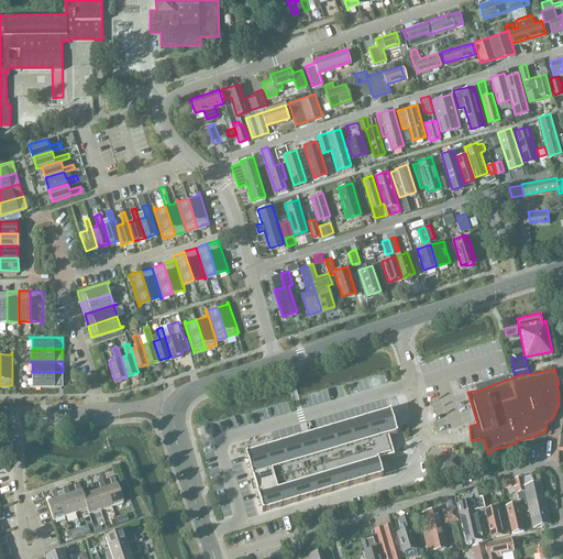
[(63,372),(32,372),(32,383),(30,383),(30,385),(63,384),(63,372)]
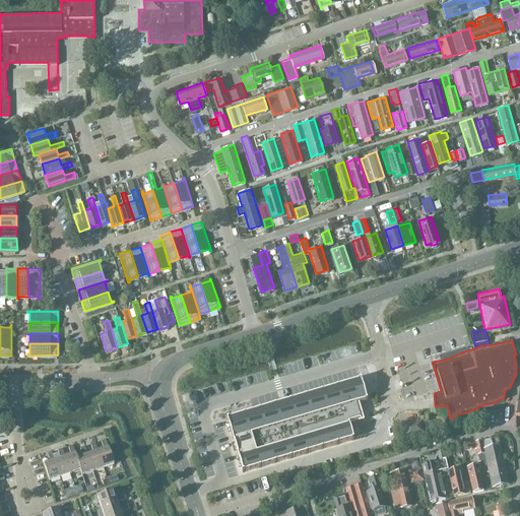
[(361,377),(226,416),(243,470),(353,437),(353,435),(352,433),(350,426),(349,424),(349,423),(364,417),(359,400),(367,398),(361,377)]
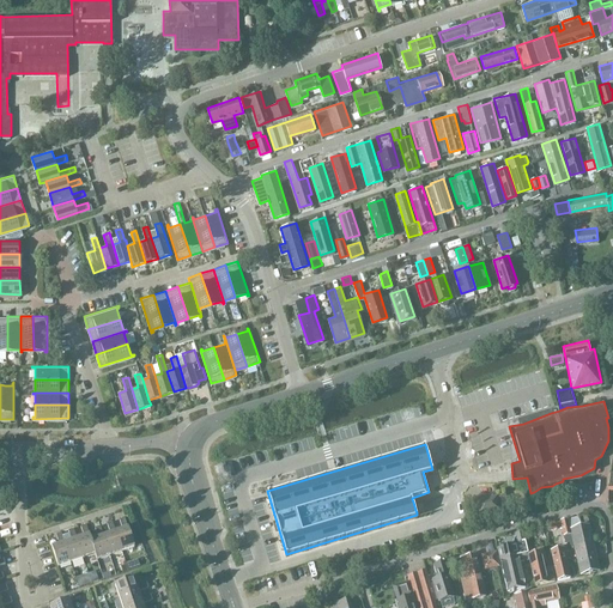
[(569,516),(572,537),(581,572),(600,567),(587,512),(568,516),(569,516)]
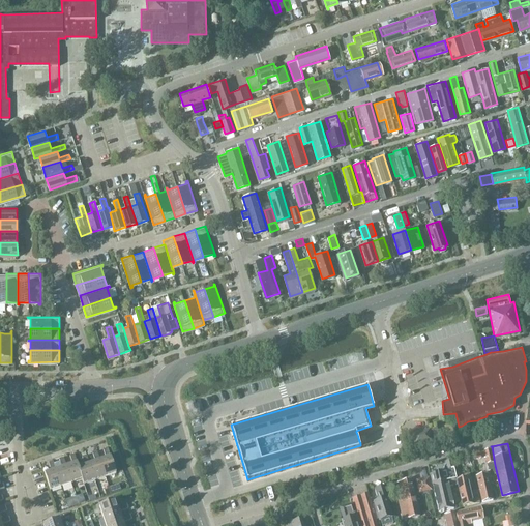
[(99,458),(106,474),(116,470),(115,467),(111,455),(108,445),(104,446),(106,456),(100,458),(99,458)]
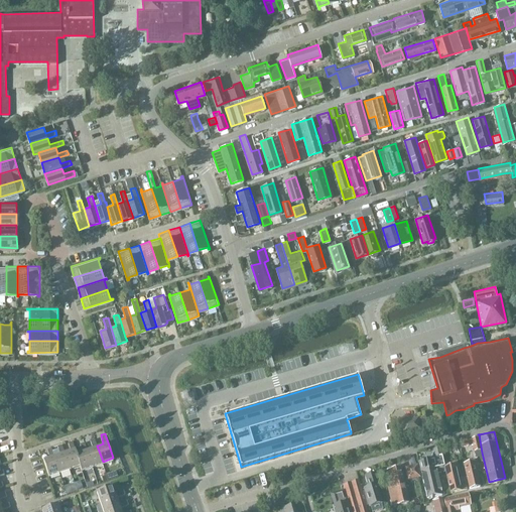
[(468,434),(460,436),(462,443),(470,442),(468,434)]
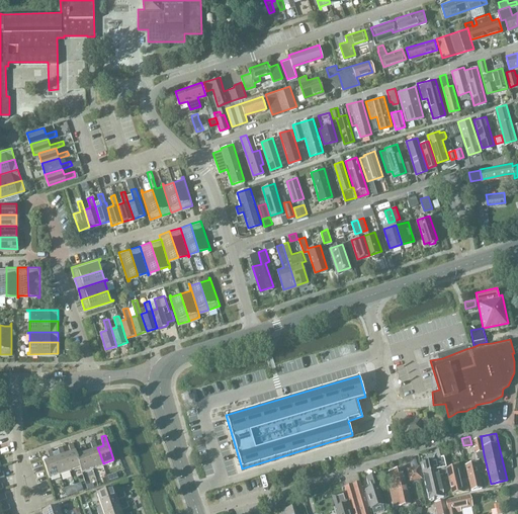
[(478,456),(484,454),(481,436),(480,437),(473,438),(477,450),(478,456)]
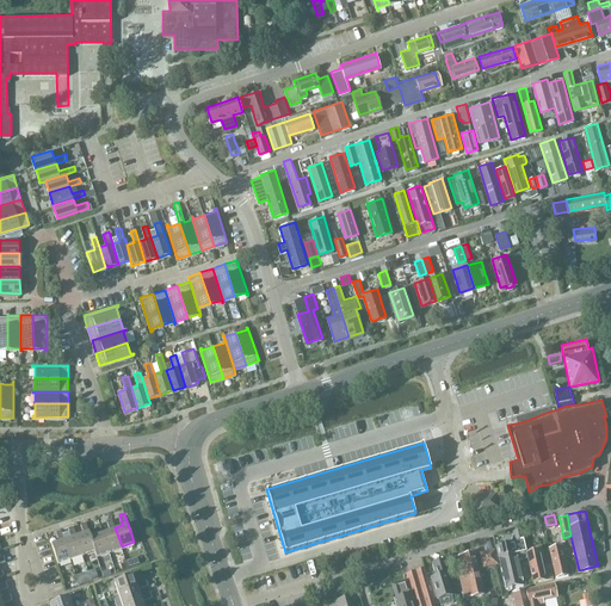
[(115,527),(116,527),(112,517),(106,519),(110,529),(103,531),(109,550),(122,546),(115,527)]
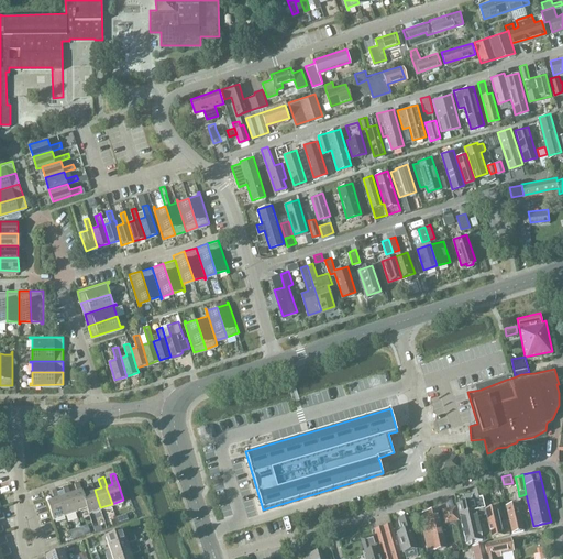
[(84,493),(79,480),(74,481),(77,490),(70,492),(76,510),(87,506),(88,506),(84,493)]
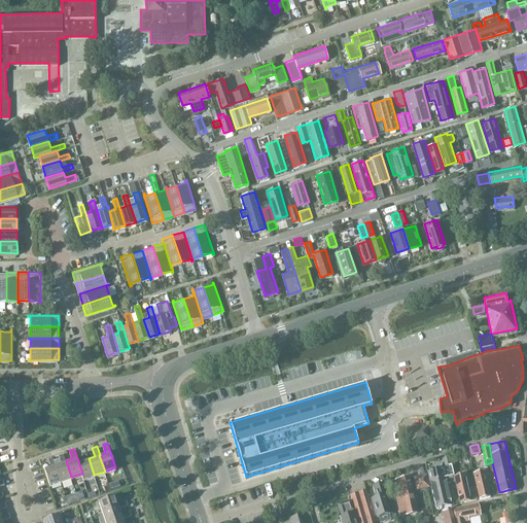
[(89,458),(86,450),(81,451),(84,459),(78,461),(82,474),(81,474),(83,479),(94,475),(89,458)]
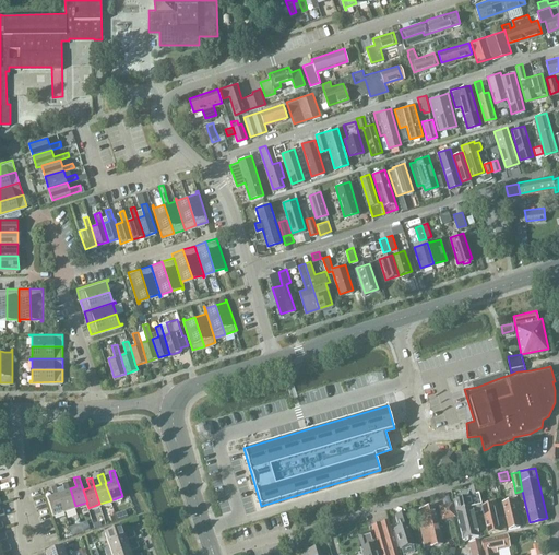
[(122,477),(117,480),(121,493),(127,491),(122,477)]
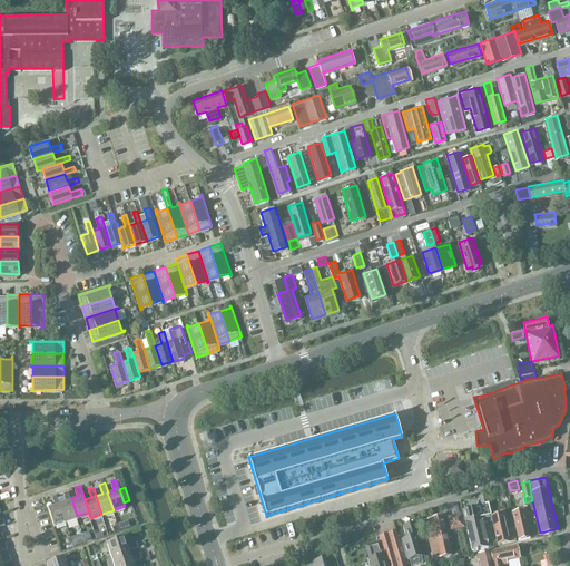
[(71,498),(69,489),(64,491),(67,500),(60,503),(66,520),(77,516),(71,498)]
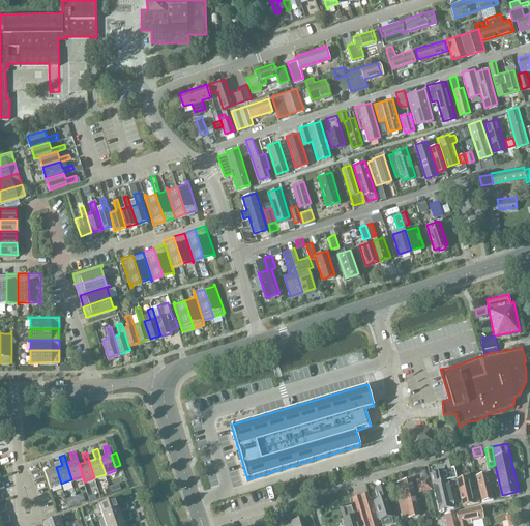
[(458,481),(457,477),(453,465),(452,458),(445,459),(446,462),(444,465),(444,469),(431,472),(439,508),(457,504),(451,483),(458,481)]
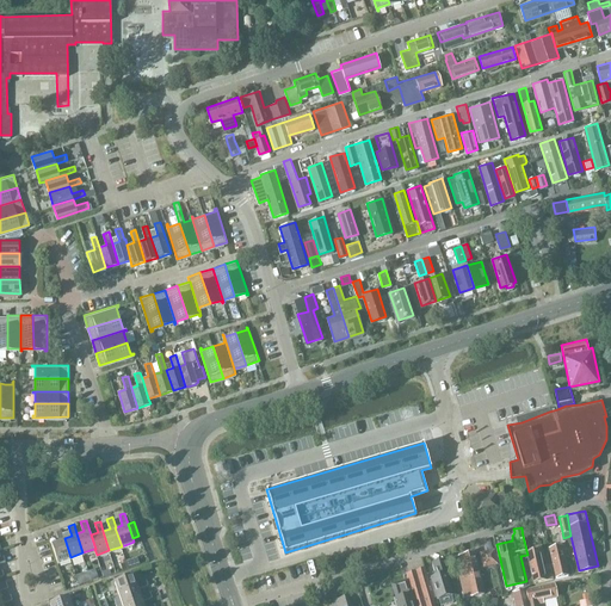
[(65,538),(61,529),(56,530),(60,539),(51,542),(57,561),(71,557),(65,538)]
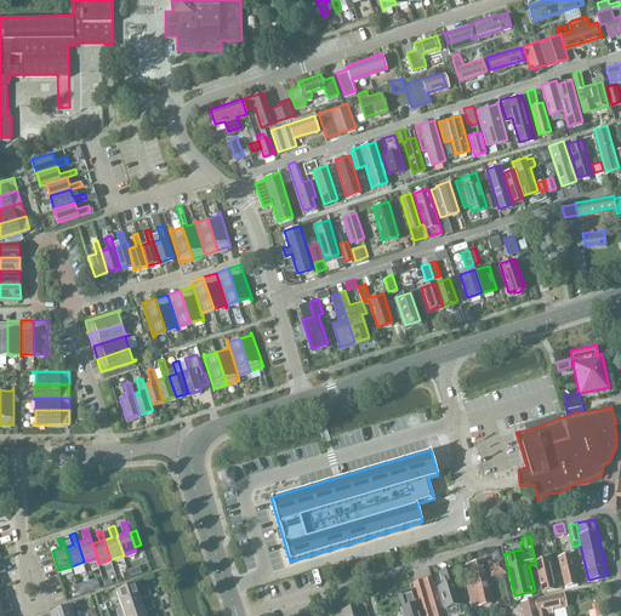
[(535,559),(536,564),(542,589),(554,587),(562,585),(559,571),(552,572),(550,565),(553,564),(551,552),(539,554),(540,558),(535,559)]
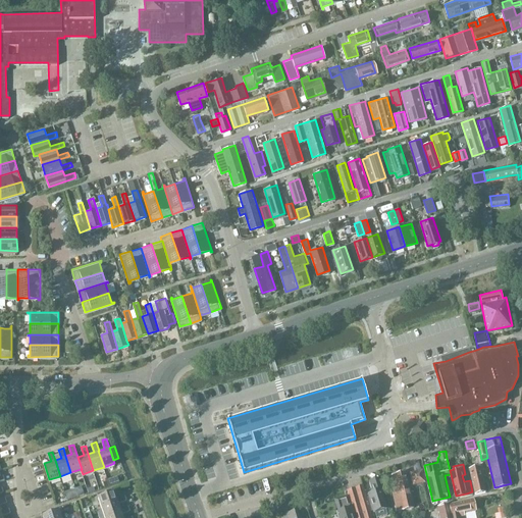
[(475,491),(485,489),(479,464),(469,466),(475,491)]
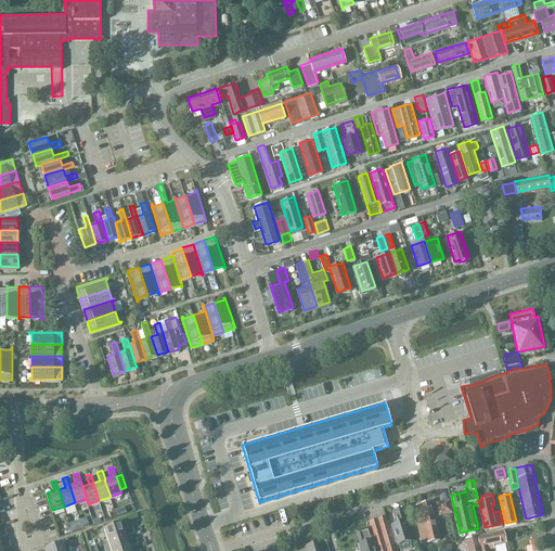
[(449,498),(437,501),(439,514),(452,511),(449,498)]
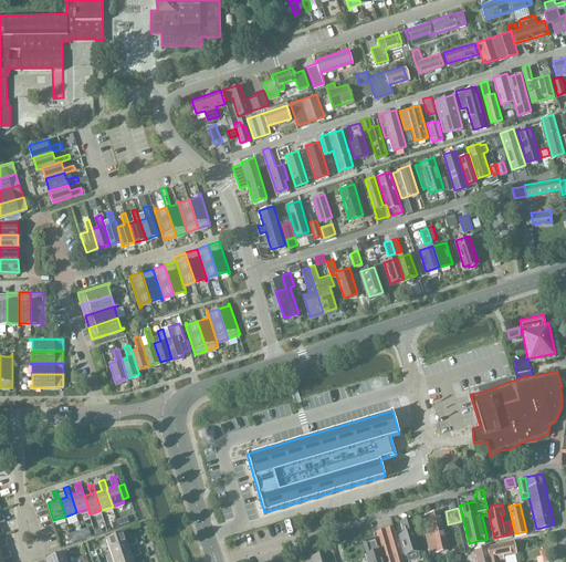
[(430,552),(448,548),(439,510),(422,513),(430,552)]
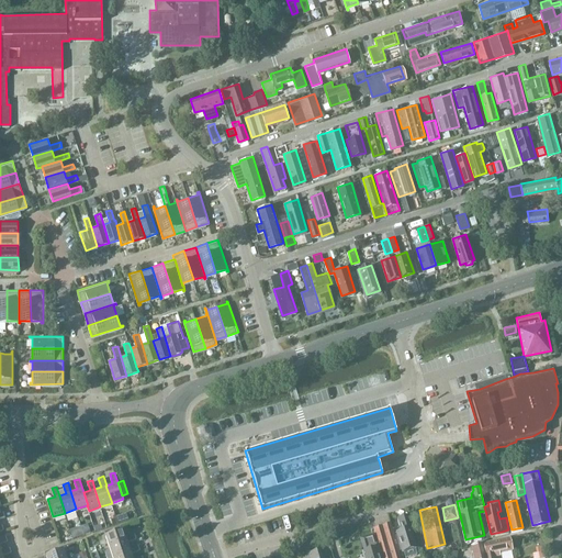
[(412,525),(407,513),(401,515),(404,527),(396,528),(402,550),(417,546),(412,525)]
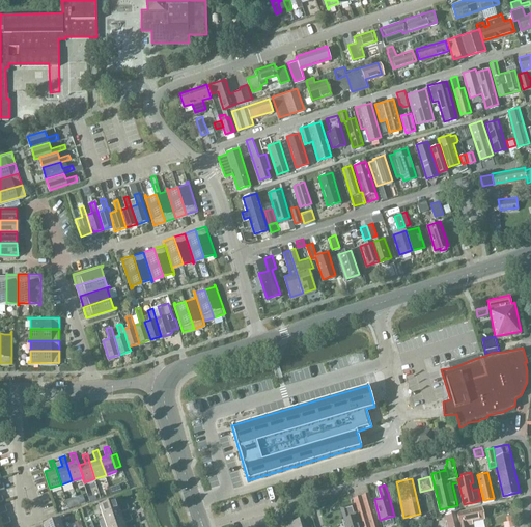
[(362,526),(380,526),(369,492),(354,497),(362,526)]
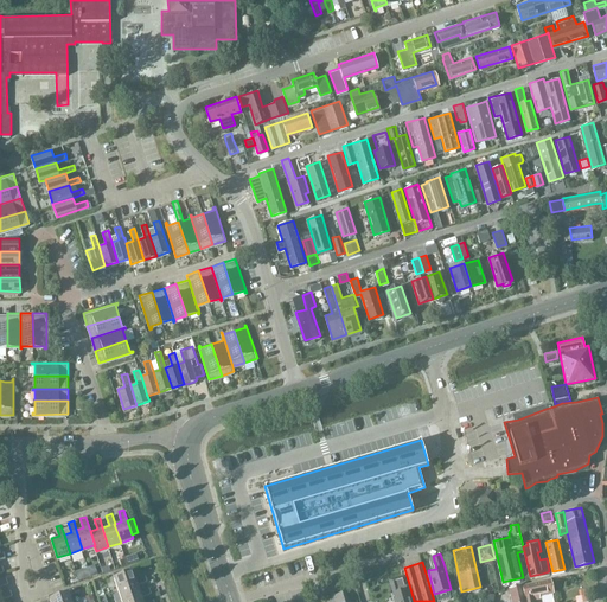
[(138,582),(147,578),(145,574),(135,577),(133,569),(114,576),(119,588),(138,582)]
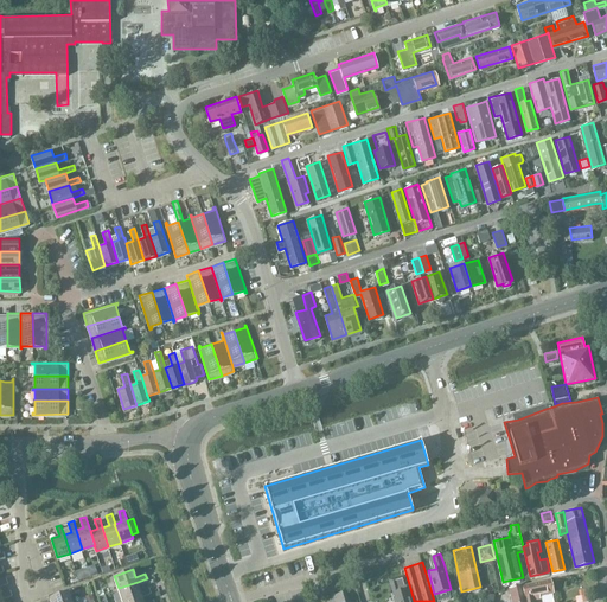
[(393,587),(395,593),(393,594),(394,601),(411,601),(407,583),(406,583),(403,574),(389,577),(393,587)]
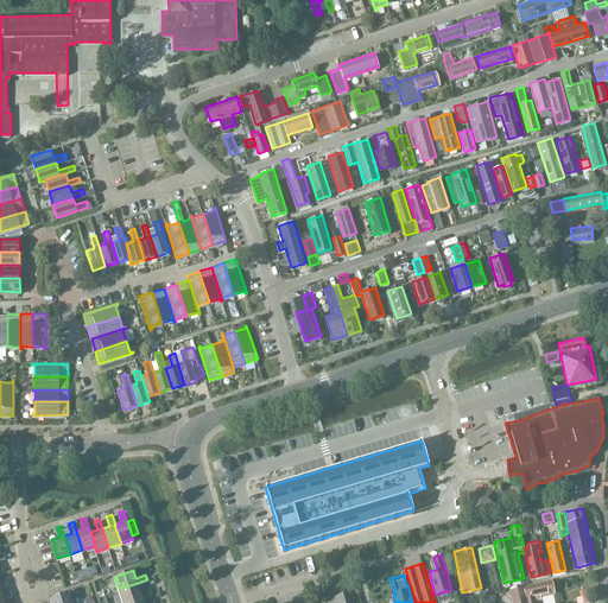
[(523,584),(526,602),(534,602),(534,600),(540,597),(540,595),(555,591),(551,578),(523,584)]
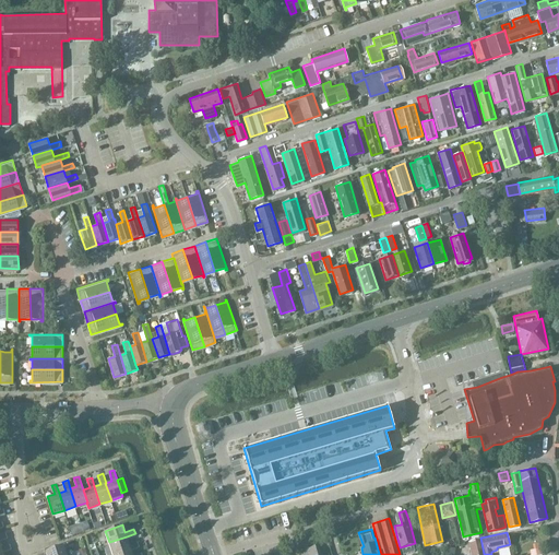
[(127,536),(109,542),(113,553),(130,547),(143,543),(142,539),(129,543),(127,536)]
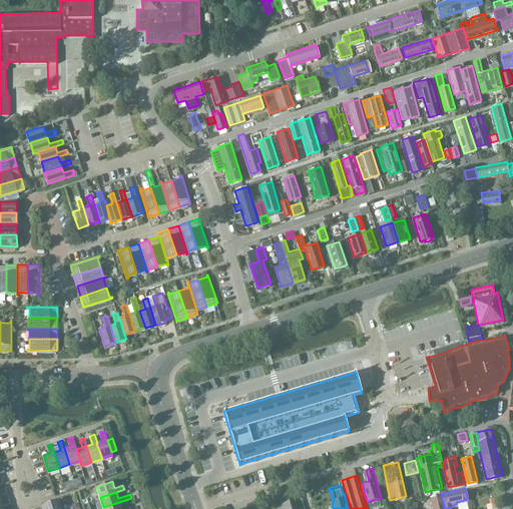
[(433,508),(444,508),(441,493),(431,496),(433,508)]
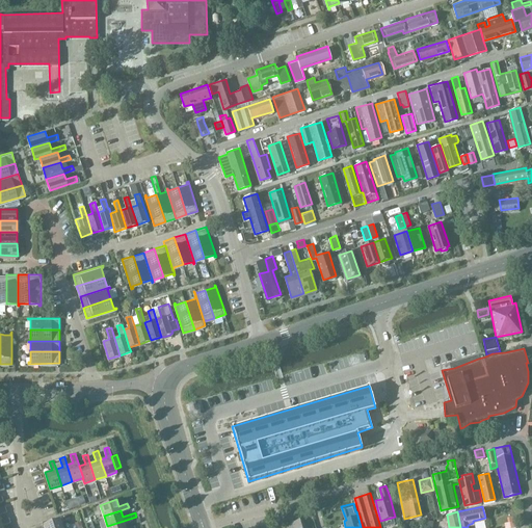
[(47,518),(43,520),(44,524),(57,519),(55,516),(47,518)]
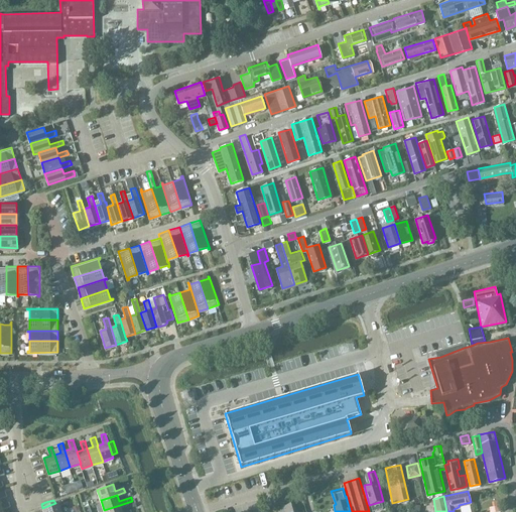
[(61,511),(58,502),(55,503),(42,508),(34,510),(34,511),(61,511)]
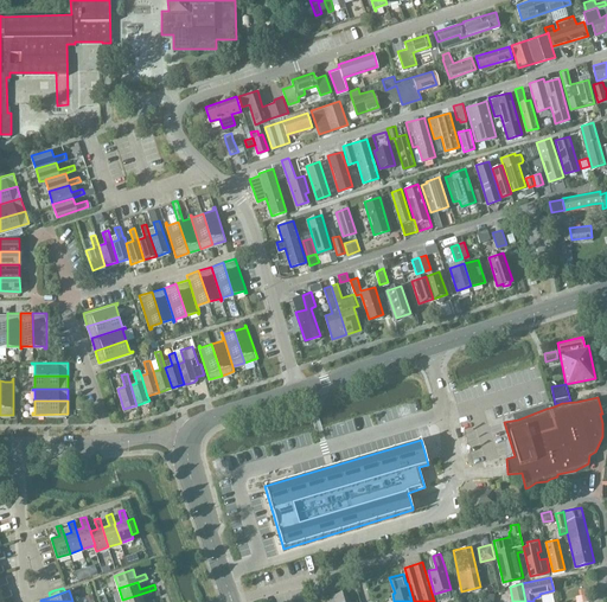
[(353,601),(350,590),(334,595),(334,597),(327,600),(327,601),(353,601)]
